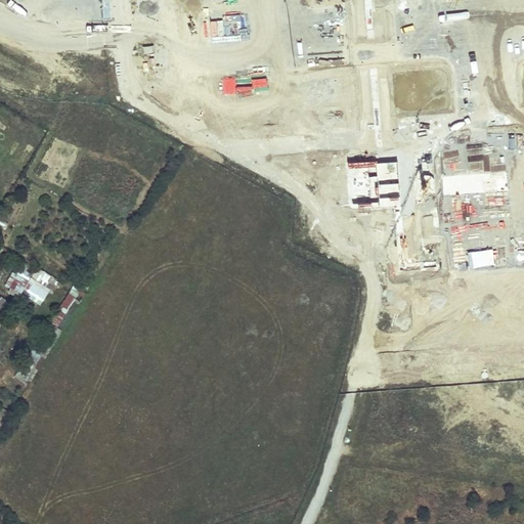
[(31,276),(37,267),(30,263),(24,272),(31,276)]
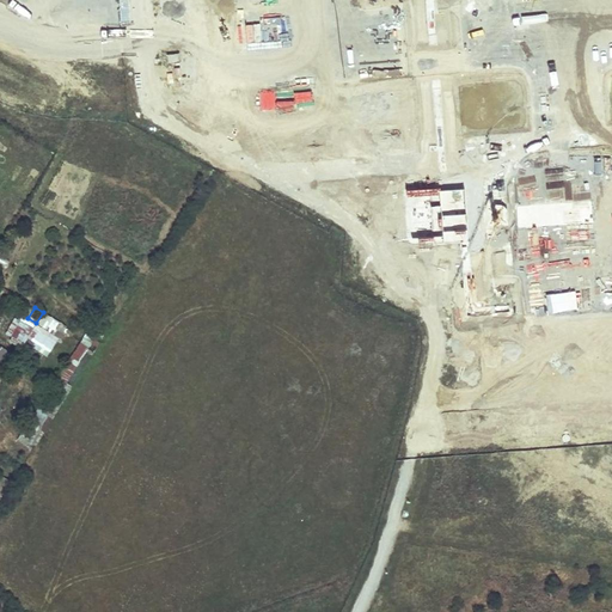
[(43,312),(36,323),(62,340),(69,329),(43,312)]
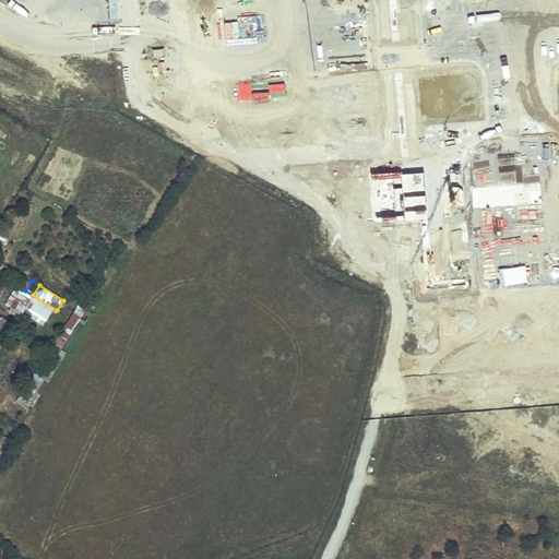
[(18,320),(30,299),(14,289),(4,305),(11,308),(8,313),(18,320)]
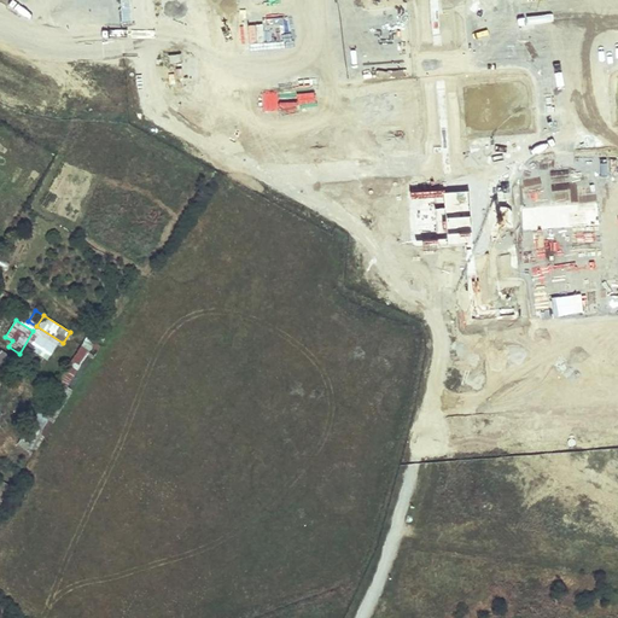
[(0,375),(3,377),(15,356),(0,348),(0,330),(3,327),(0,326),(0,375)]
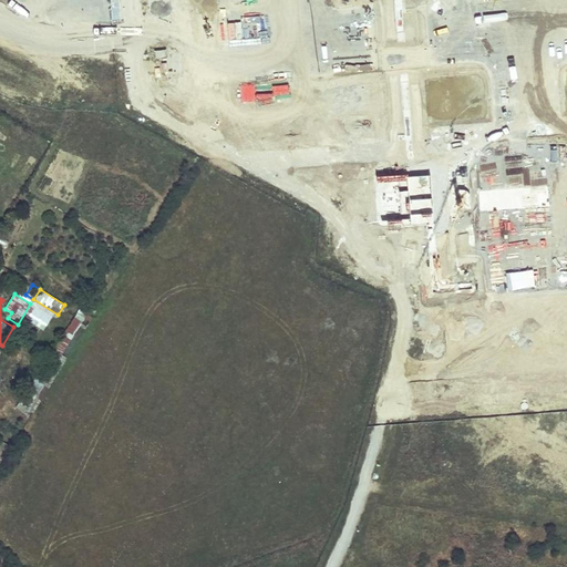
[(86,323),(91,317),(79,309),(19,403),(28,409),(81,326),(84,328),(86,323)]
